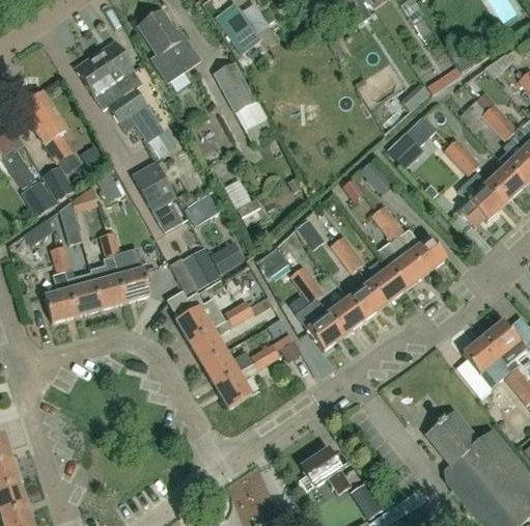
[(338,0),(346,11),(364,0),(338,0)]
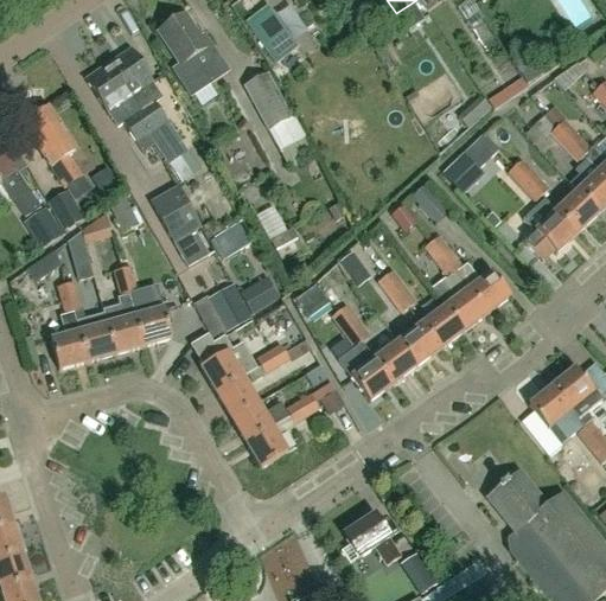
[(267,2),(246,18),(276,61),(298,45),(267,2)]
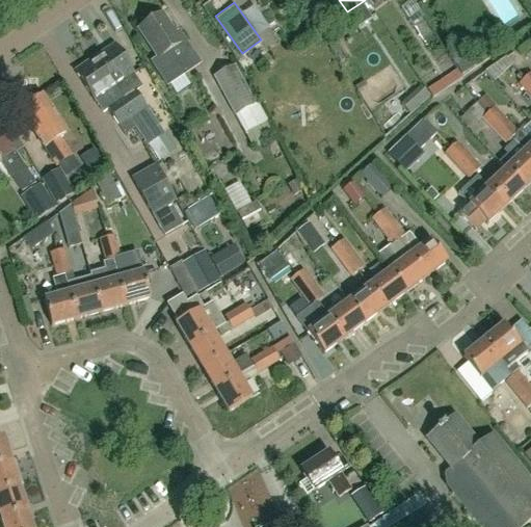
[(178,25),(174,27),(162,9),(138,25),(157,54),(151,58),(167,83),(203,60),(178,25)]
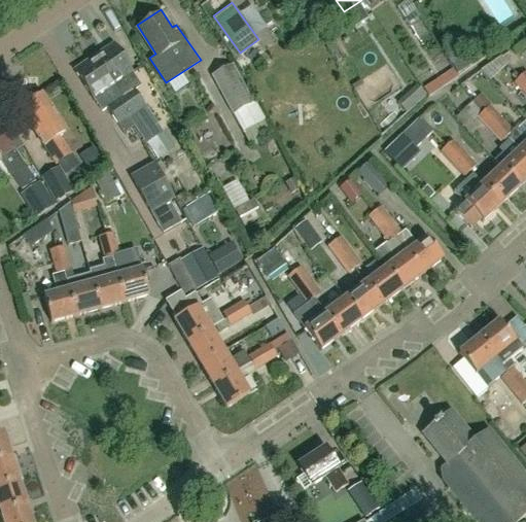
[(113,41),(97,53),(136,123),(147,144),(149,142),(147,139),(163,129),(135,88),(142,82),(133,69),(113,41)]
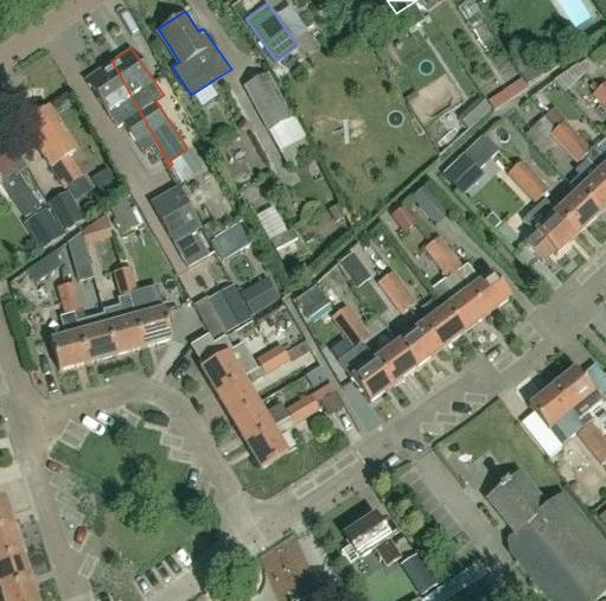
[(561,58),(555,49),(543,56),(548,65),(561,58)]
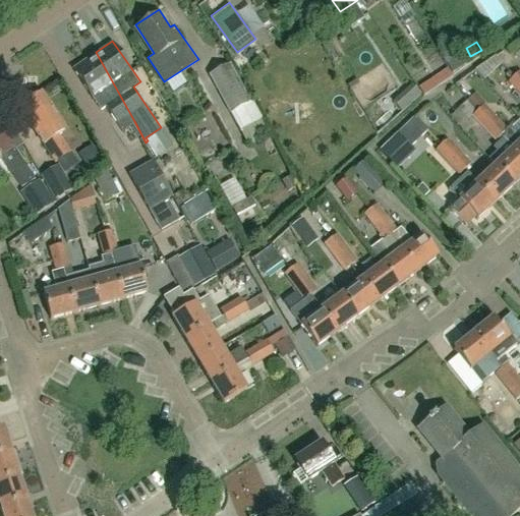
[(122,128),(134,121),(96,52),(74,66),(102,107),(106,104),(122,128)]
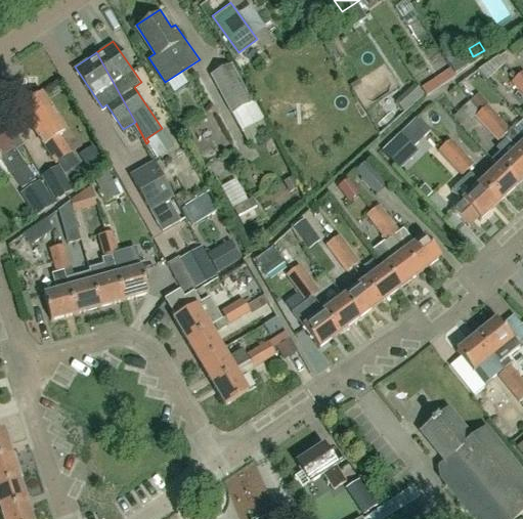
[(375,92),(405,71),(393,53),(362,75),(375,92)]
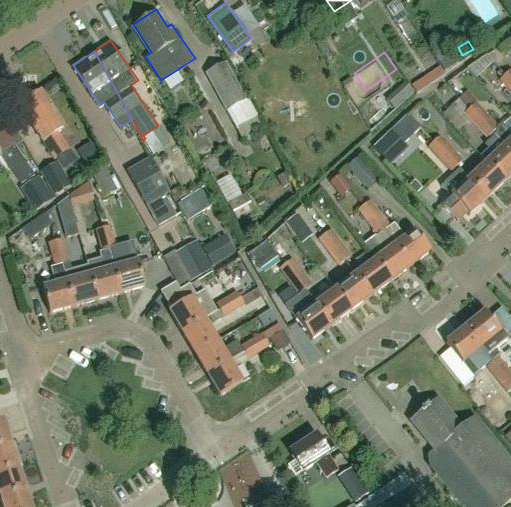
[(445,68),(458,59),(453,52),(440,61),(445,68)]
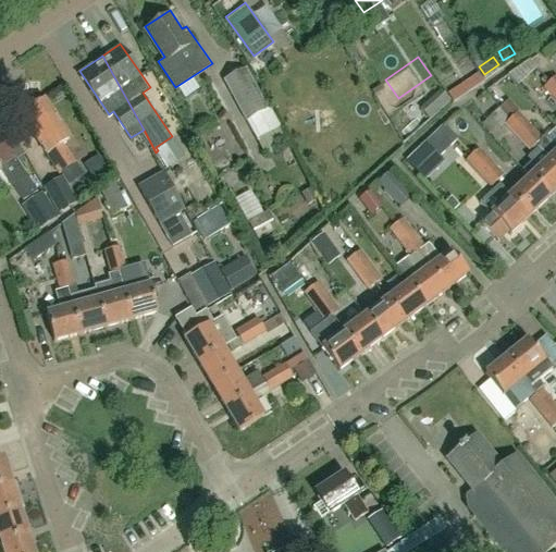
[(270,105),(245,63),(222,76),(247,118),(270,105)]
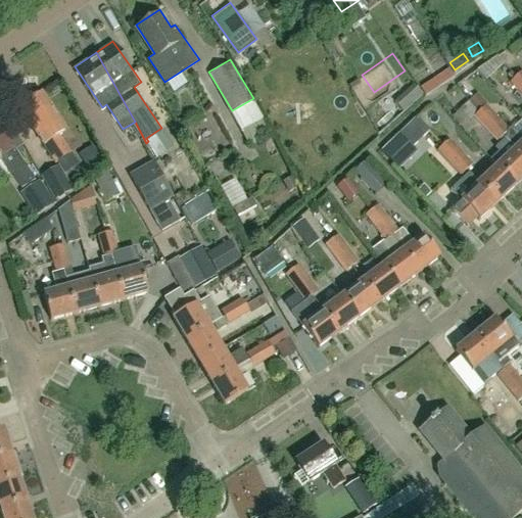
[(521,68),(511,80),(521,90),(521,68)]
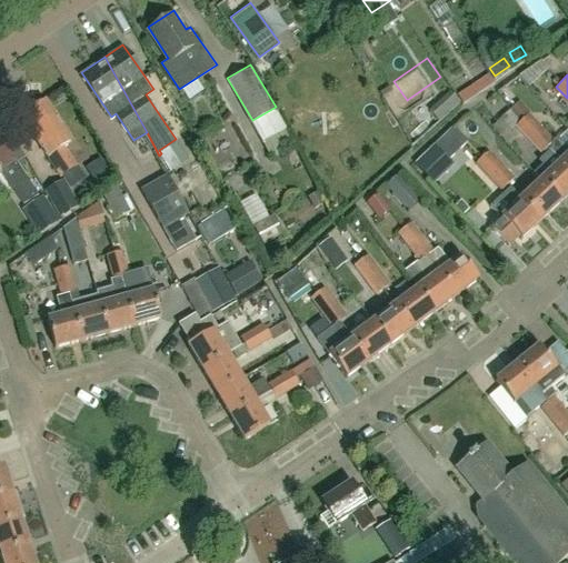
[(439,118),(461,99),(451,88),(430,107),(439,118)]
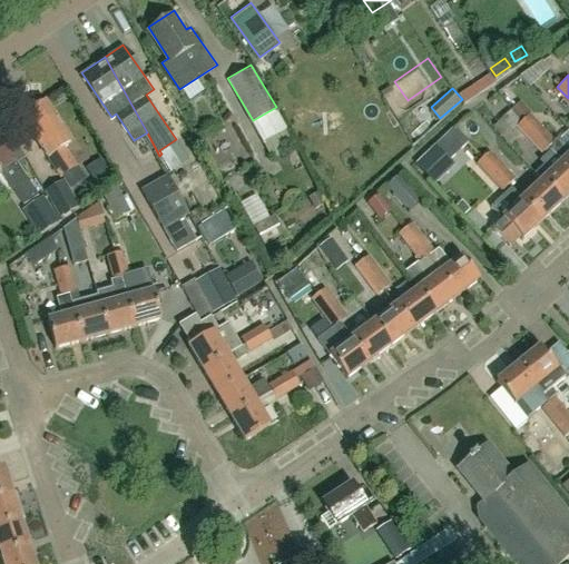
[(561,126),(568,119),(568,109),(558,94),(546,104),(561,126)]
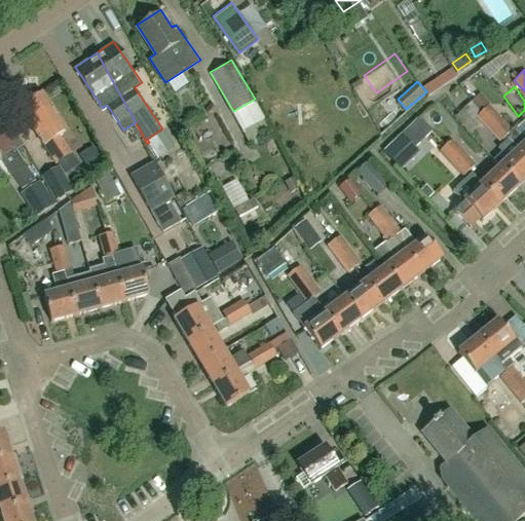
[(488,126),(500,114),(489,103),(491,101),(481,90),(472,99),(482,110),(477,115),(488,126)]
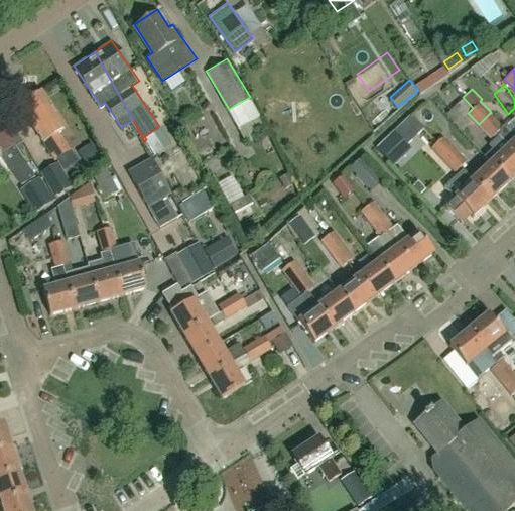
[(66,126),(58,115),(41,90),(19,105),(36,130),(54,158),(72,147),(59,130),(66,126)]
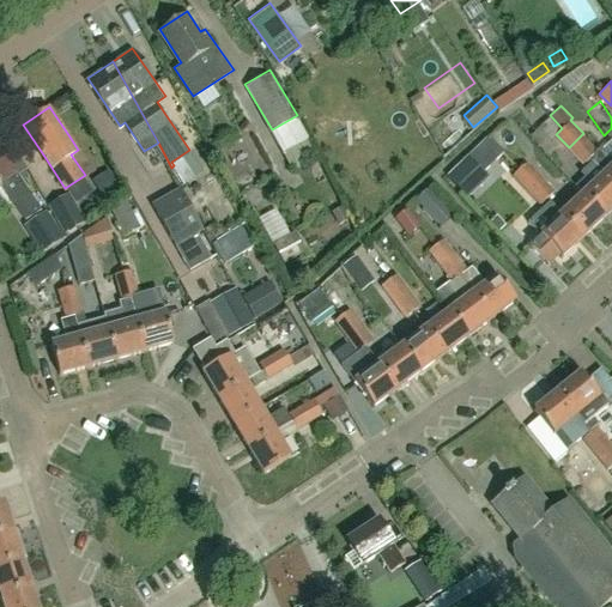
[(550,115),(539,125),(552,138),(556,134),(562,128),(550,115)]
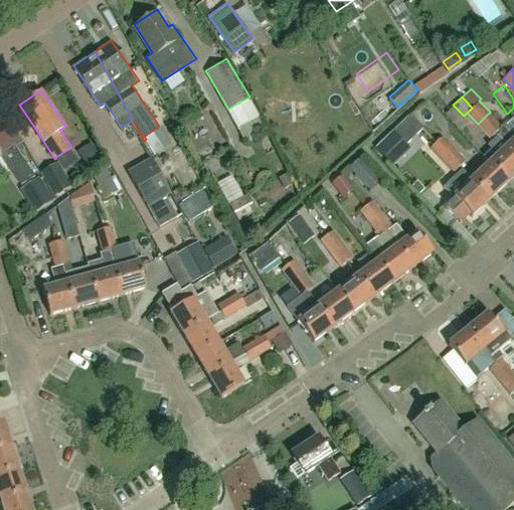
[(495,136),(488,143),(491,147),(483,154),(490,160),(508,180),(513,174),(513,149),(508,143),(495,130),(501,124),(490,112),(478,124),(489,136),(493,134),(495,136)]
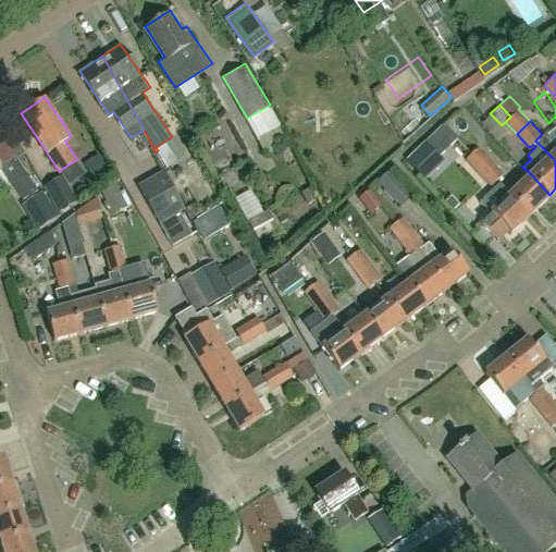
[(0,169),(3,167),(24,197),(38,187),(19,158),(27,152),(12,129),(1,135),(0,132),(0,169)]
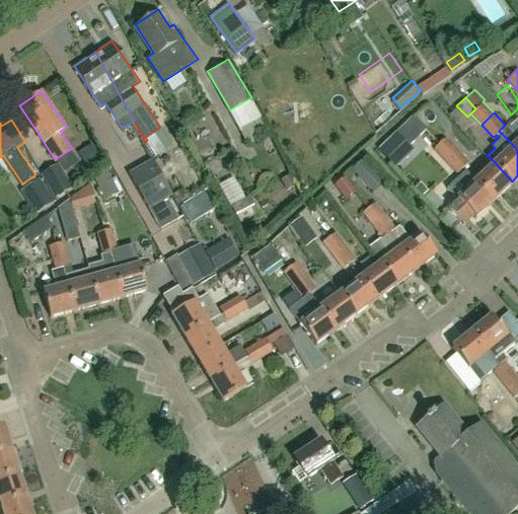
[(517,132),(508,122),(505,125),(499,131),(512,144),(517,150),(517,132)]
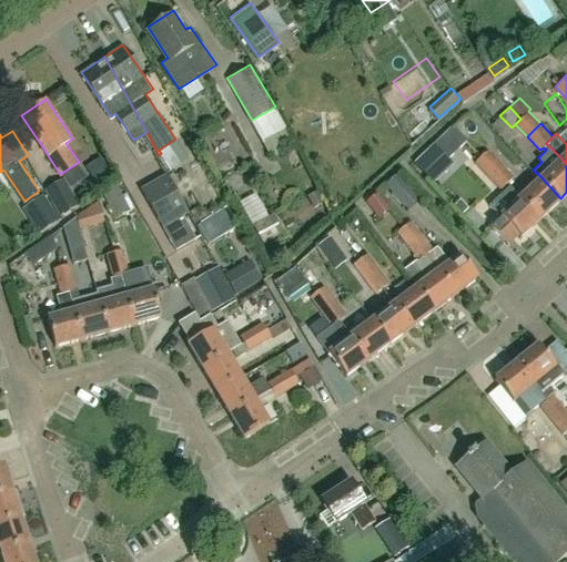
[(188,156),(175,139),(159,150),(161,153),(159,155),(168,169),(188,156)]
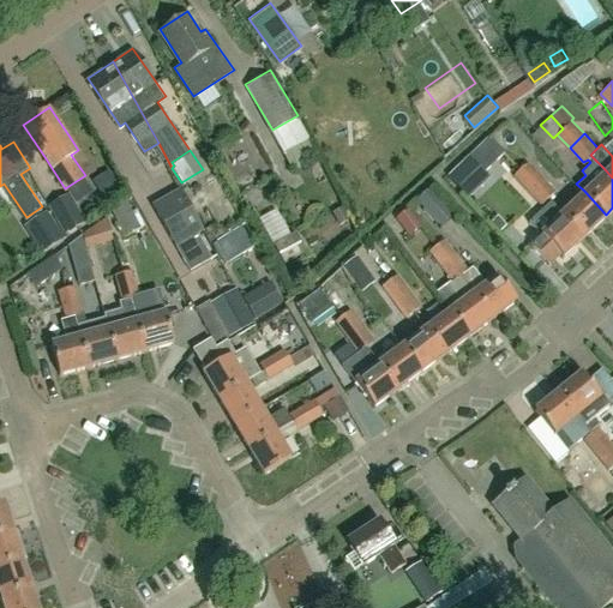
[(469,152),(448,173),(466,191),(487,170),(485,168),(469,152)]
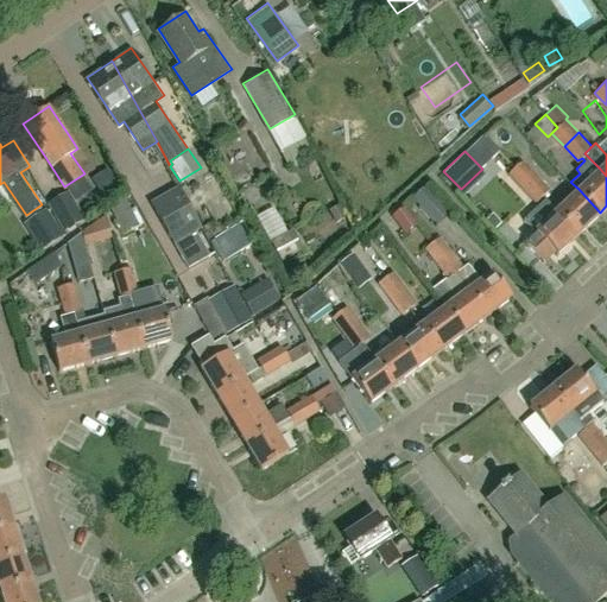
[(523,185),(536,172),(524,159),(510,172),(523,185)]
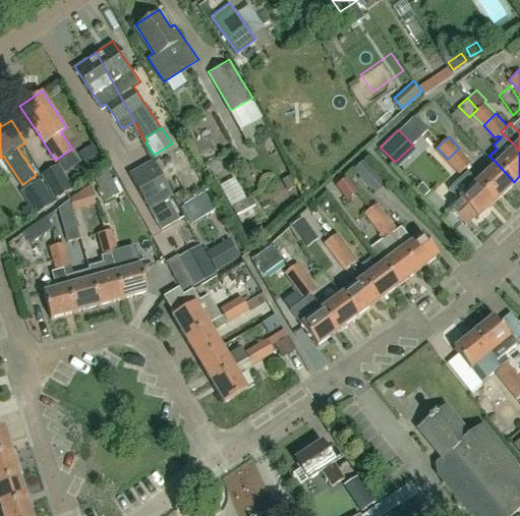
[(472,161),(459,148),(448,159),(460,172),(472,161)]
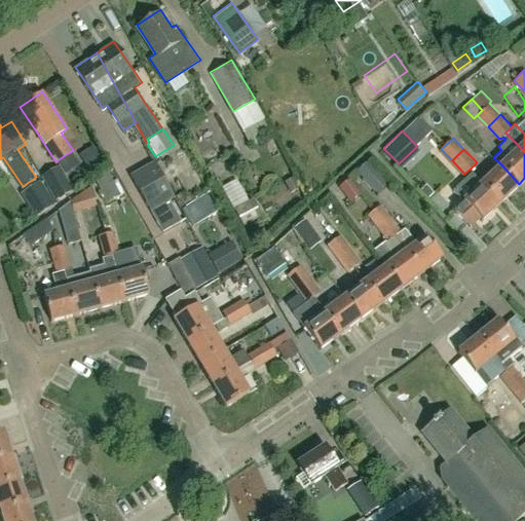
[(357,169),(378,192),(391,180),(369,156),(357,169)]
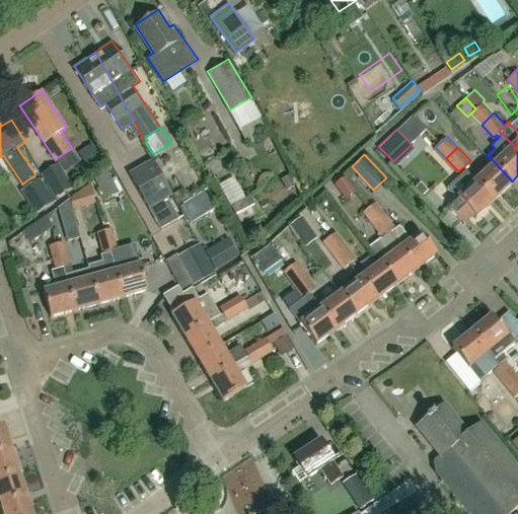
[(172,194),(154,160),(131,173),(160,224),(176,215),(167,198),(172,194)]
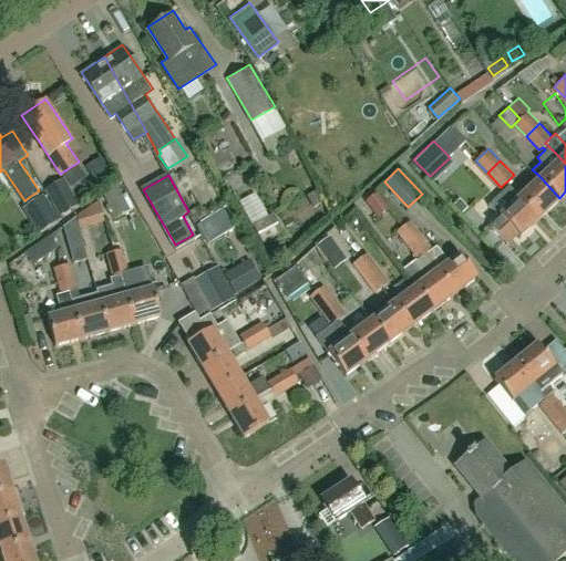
[(539,176),(520,195),(541,216),(559,198),(539,176)]
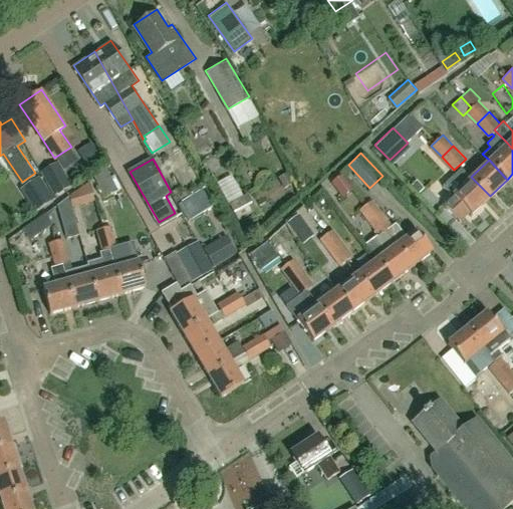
[(57,165),(43,173),(53,191),(53,192),(54,194),(69,185),(57,165)]
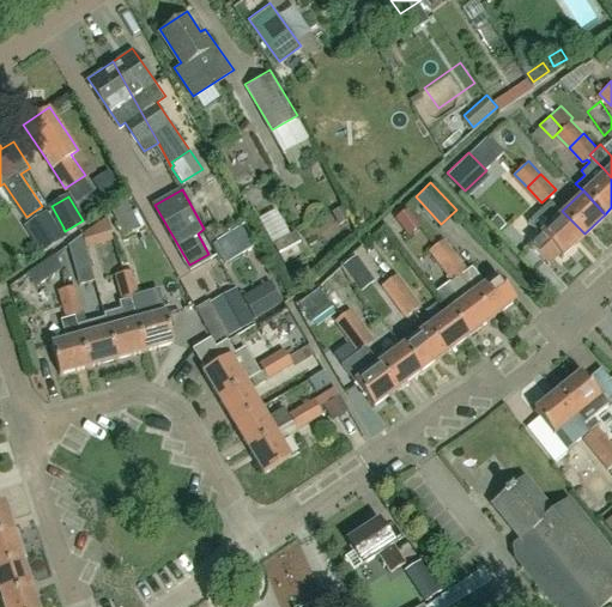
[(110,206),(125,232),(141,224),(127,196),(110,206)]
